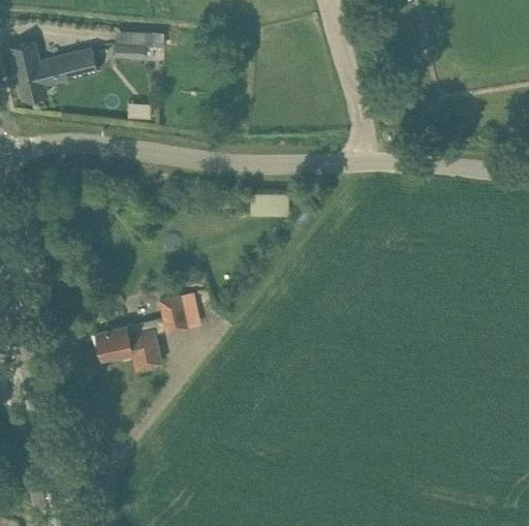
[(116,57),(146,59),(146,32),(117,32),(116,57)]
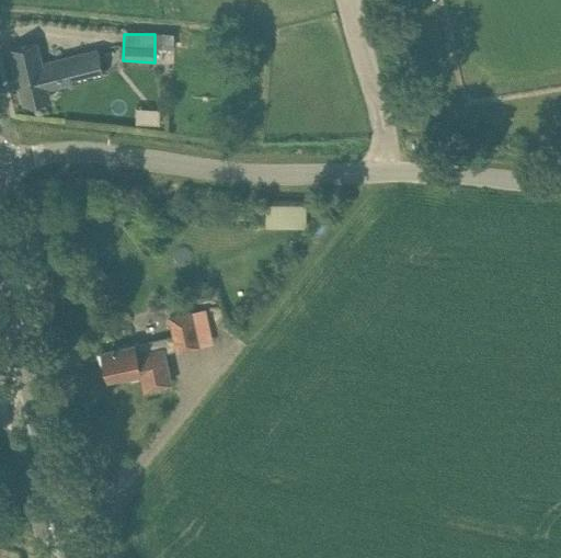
[(36,45),(11,52),(24,107),(49,101),(47,91),(104,78),(98,52),(57,60),(57,64),(42,68),(36,45)]
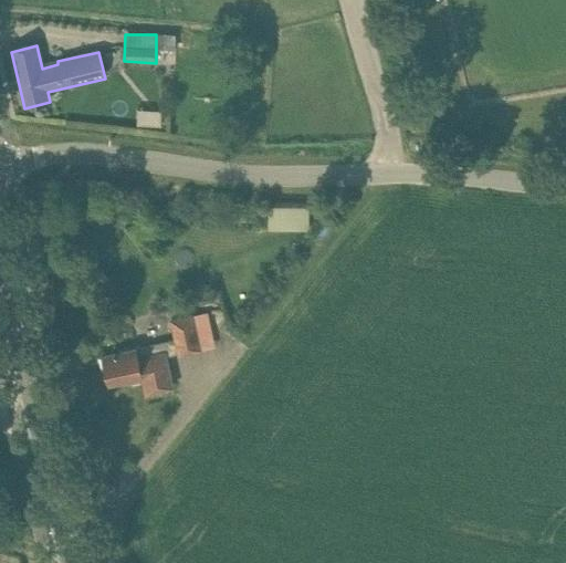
[(266,208),(266,231),(306,232),(306,209),(266,208)]
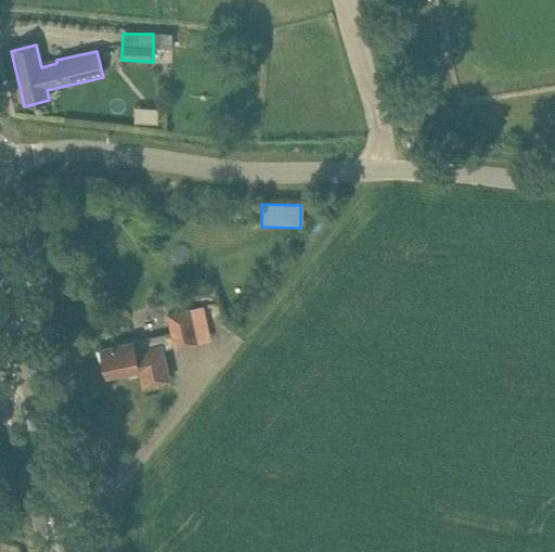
[(221,274),(237,278),(240,266),(223,262),(221,274)]
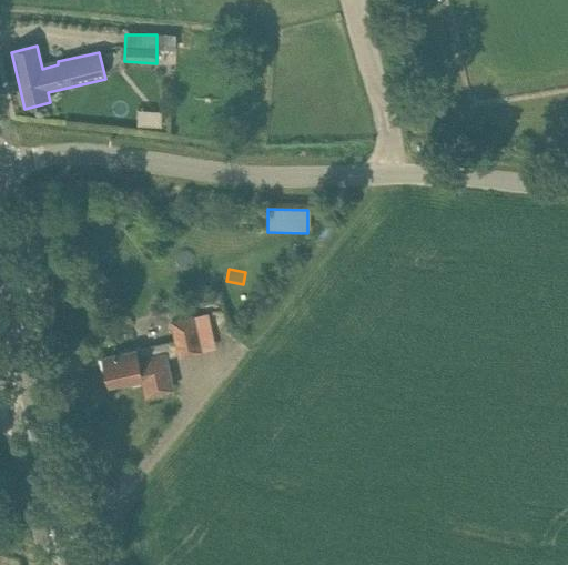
[(203,354),(203,353),(216,350),(210,315),(194,319),(194,318),(170,324),(174,342),(148,349),(102,359),(109,387),(129,383),(130,385),(143,382),(146,397),(175,391),(168,359),(179,356),(180,360),(203,354)]
